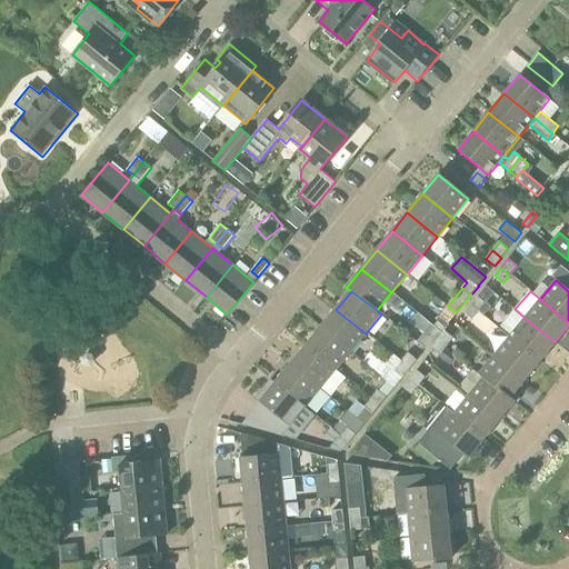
[(471,305),(480,311),(487,303),(478,296),(471,305)]
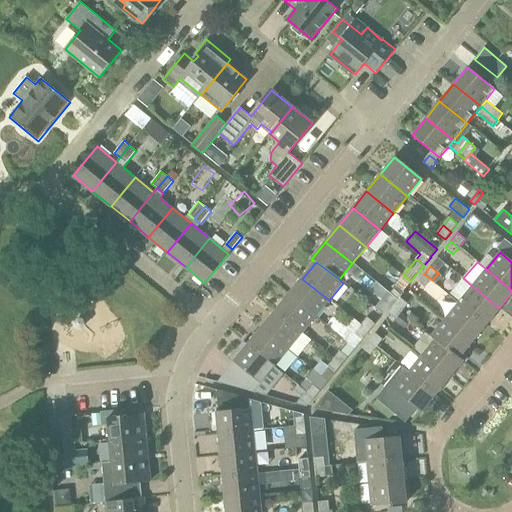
[(424,274),(418,281),(426,288),(432,280),(424,274)]
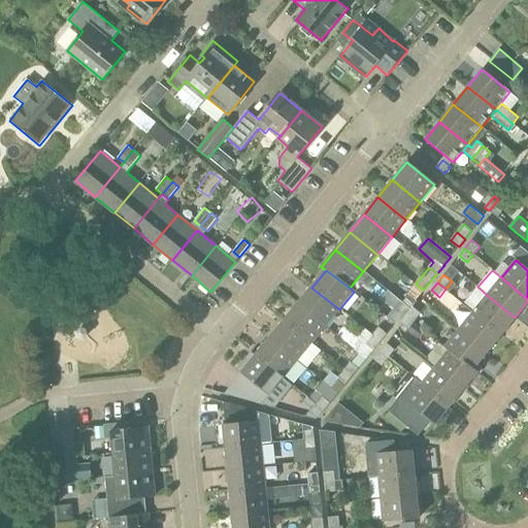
[(325,327),(339,309),(311,288),(298,305),(325,327)]
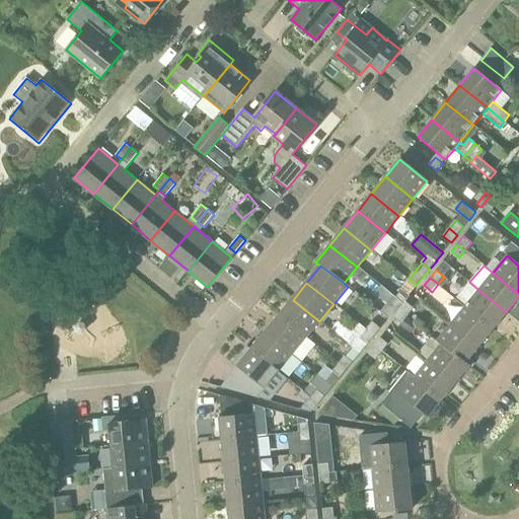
[(402,290),(395,298),(403,305),(406,302),(411,296),(402,290)]
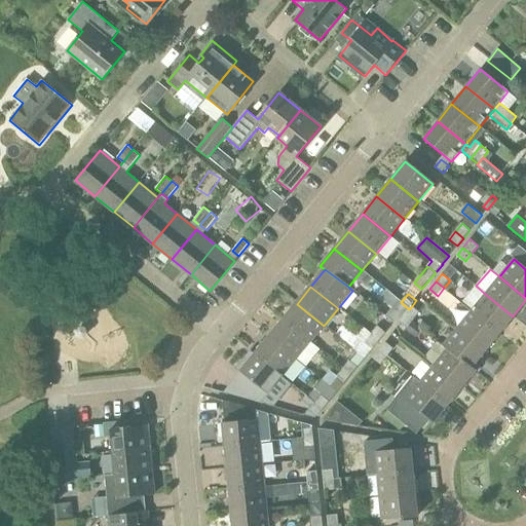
[(498,334),(513,316),(485,294),(472,311),(498,334)]
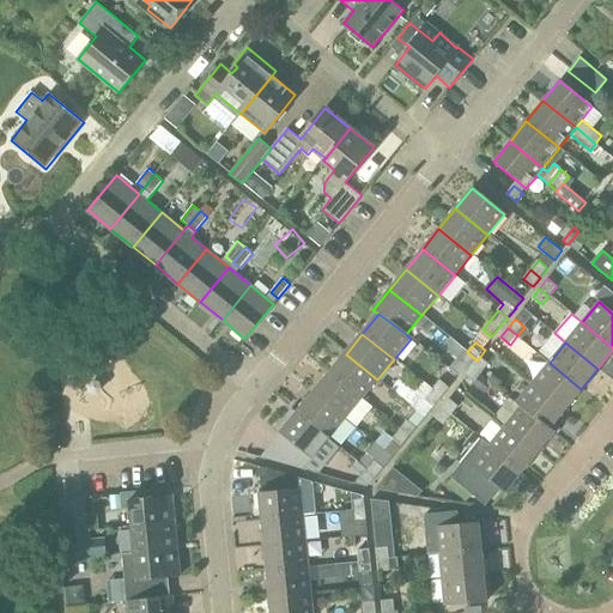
[(467,352),(461,360),(471,368),(472,366),(477,360),(467,352)]
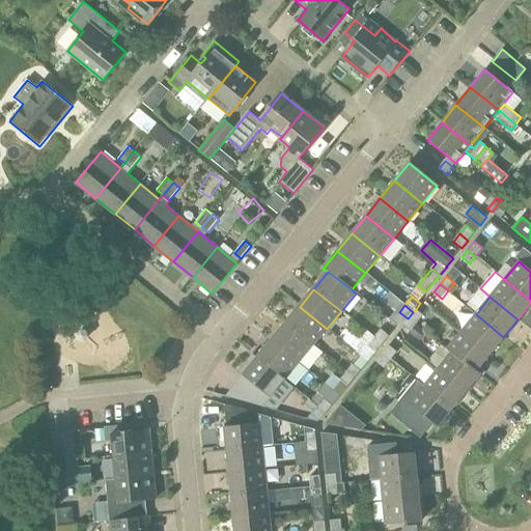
[(312,346),(327,329),(300,307),(285,325),(312,346)]
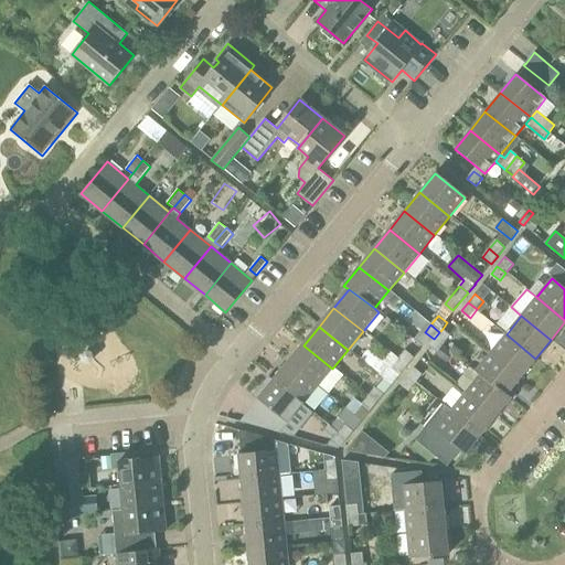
[(439,332),(435,338),(444,344),(451,336),(445,331),(443,329),(439,332)]
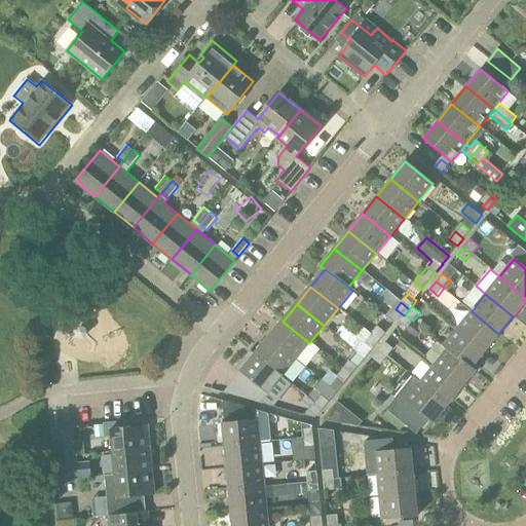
[(484,350),(498,334),(472,311),(457,328),(484,350)]
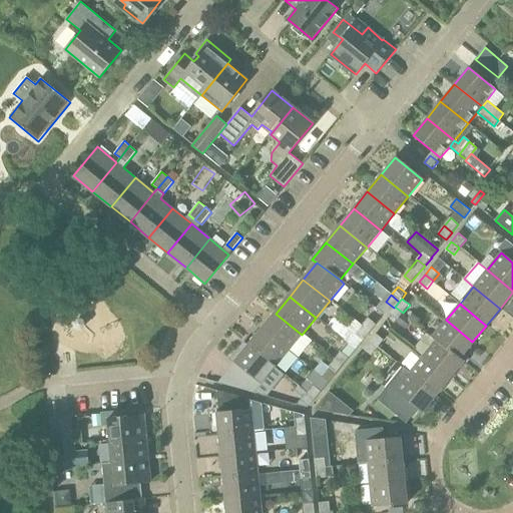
[(394,308),(389,314),(414,334),(418,329),(401,316),(403,313),(395,307),(394,308)]
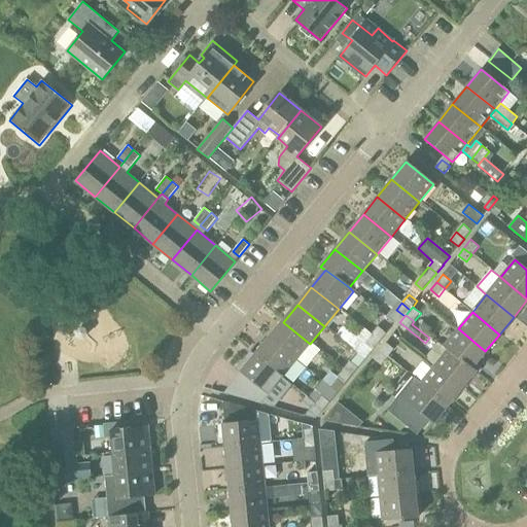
[(295,361),(310,344),(283,322),(269,340),(295,361)]
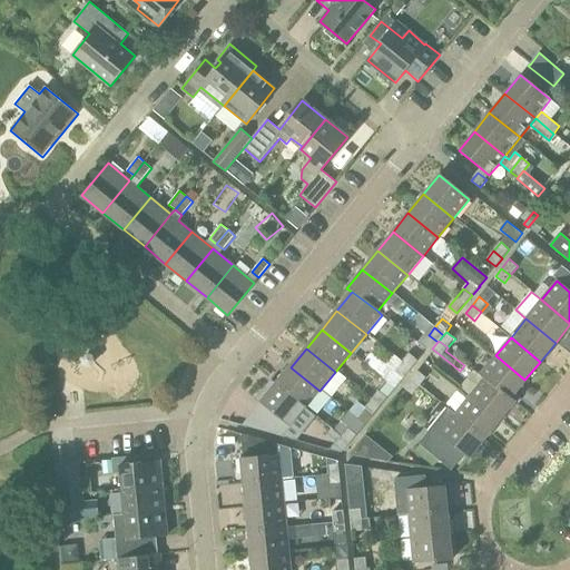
[(360,353),(355,366),(373,374),(377,360),(360,353)]
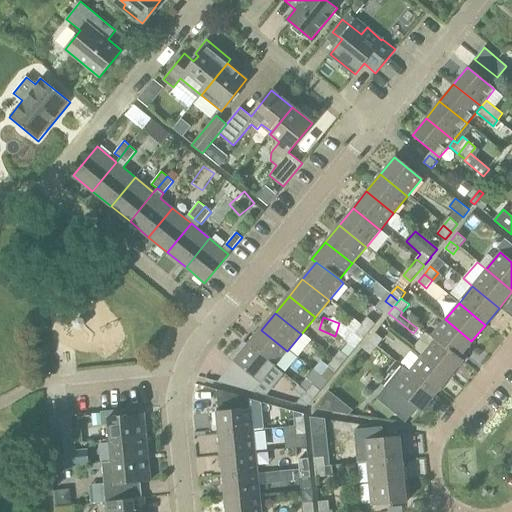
[(361,326),(368,332),(375,324),(368,318),(361,326)]
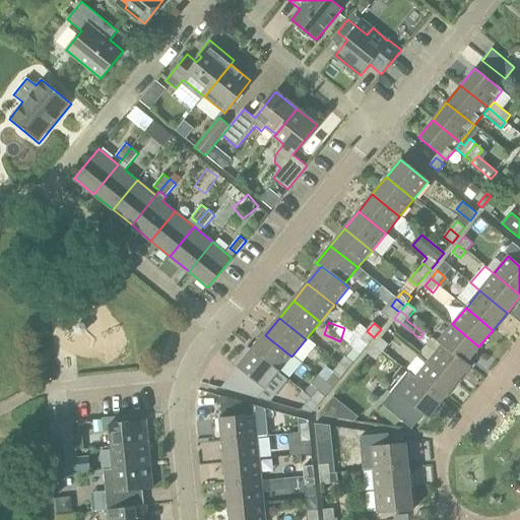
[(465,364),(478,346),(452,324),(437,342),(440,345),(441,344),(465,364)]
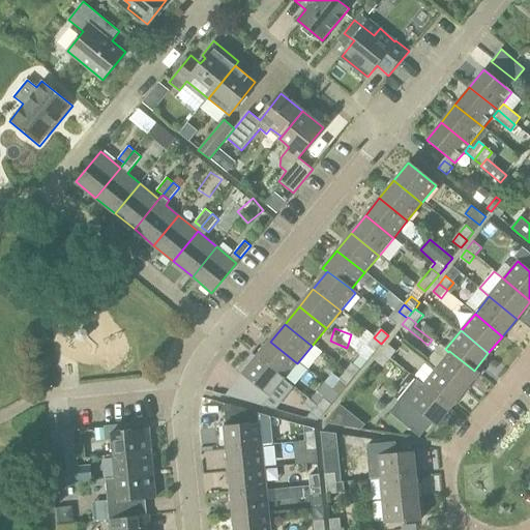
[(366,362),(381,344),(374,337),(367,345),(369,346),(359,356),(366,362)]
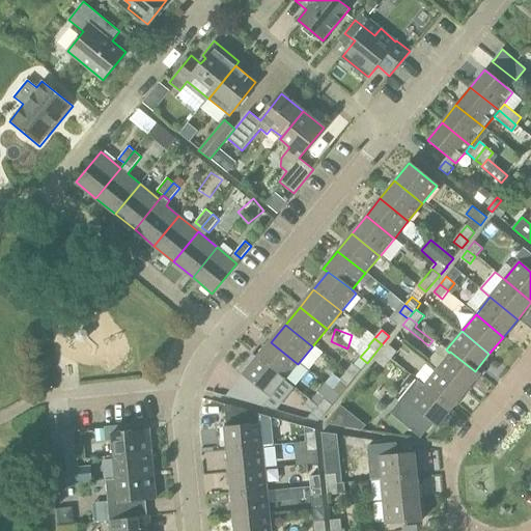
[(284,382),(298,364),(271,342),(256,360),(284,382)]
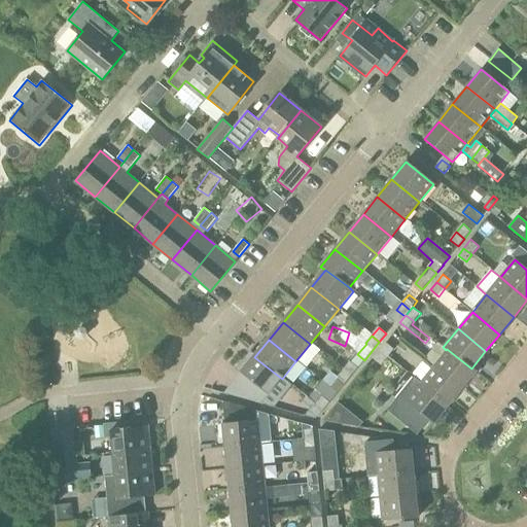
[(380,351),(388,357),(394,349),(386,343),(380,351)]
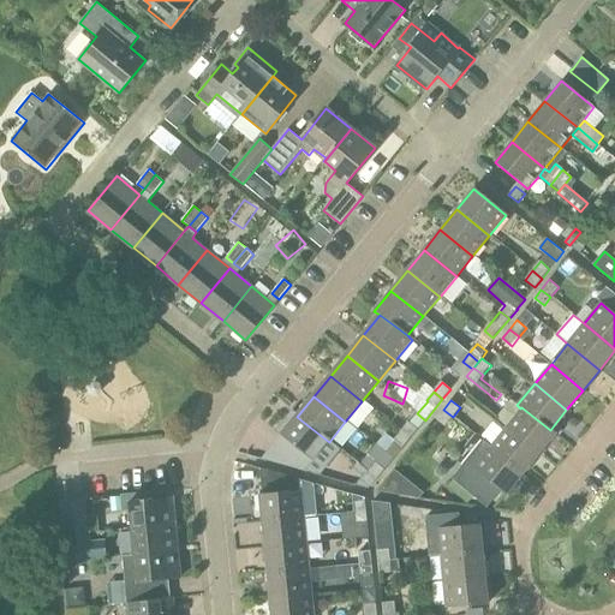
[(550,430),(521,407),(520,408),(506,428),(537,453),(554,434),(550,430)]
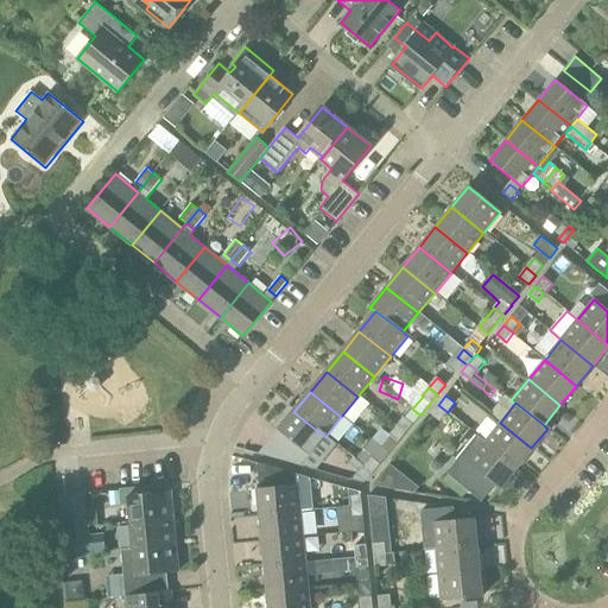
[(441,420),(448,412),(438,405),(431,413),(441,420)]
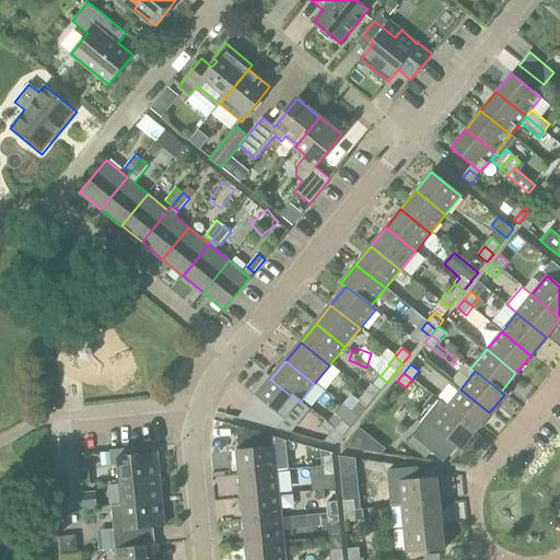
[(284,421),(300,403),(270,380),(255,398),(254,397),(237,418),(278,429),(283,421),(284,421)]
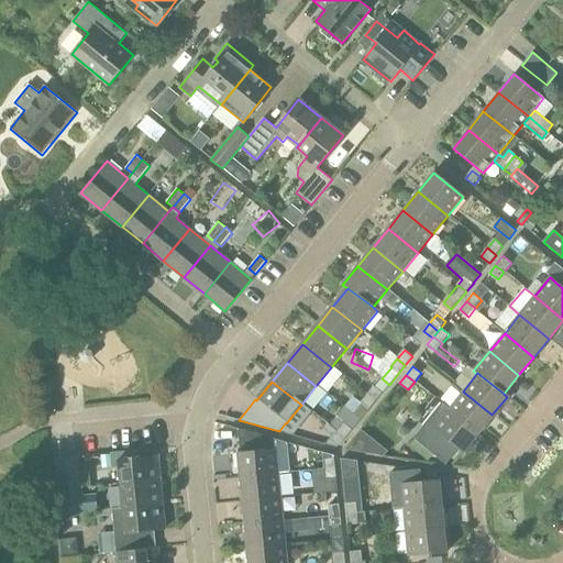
[(366,396),(375,403),(383,393),(374,386),(366,396)]
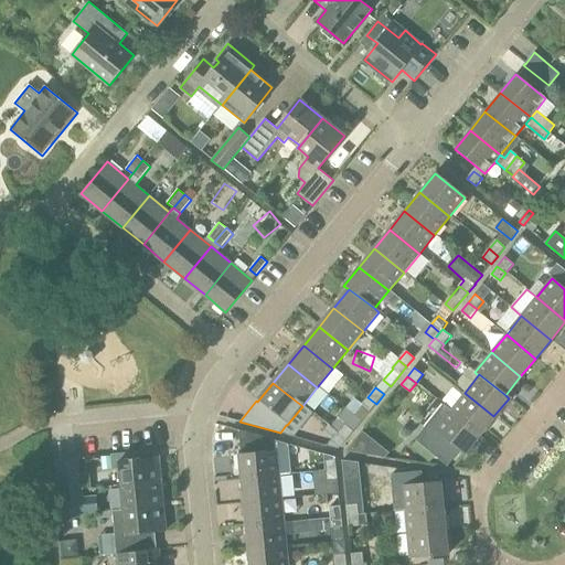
[(449,411),(478,435),(493,416),(465,393),(449,411)]
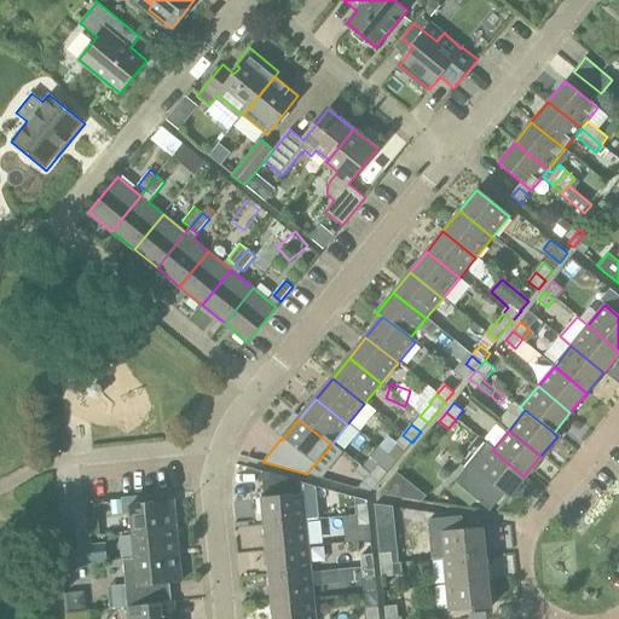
[(395,463),(412,443),(403,435),(397,443),(398,444),(387,456),(395,463)]
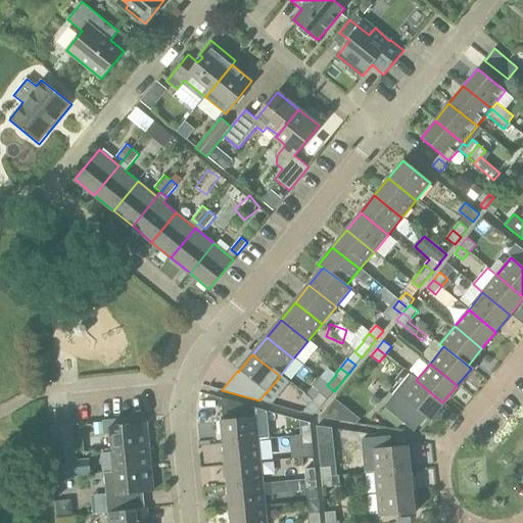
[(413,430),(424,417),(428,420),(442,402),(416,380),(409,375),(383,406),(413,430)]
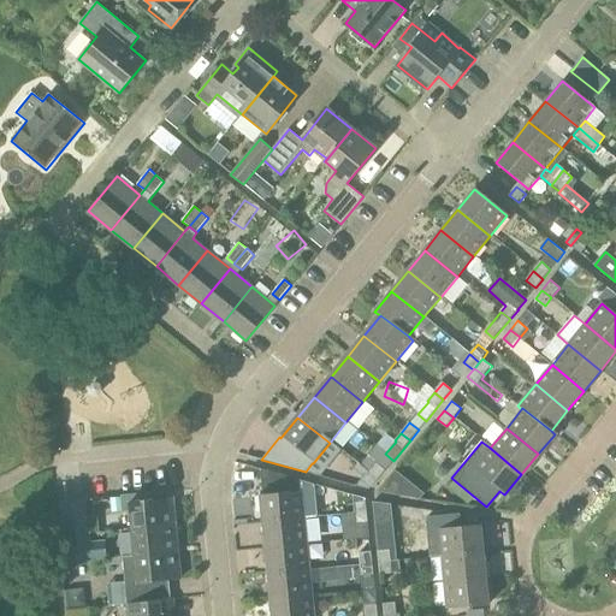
[(377,481),(394,461),(385,454),(378,463),(377,462),(367,474),(377,481)]
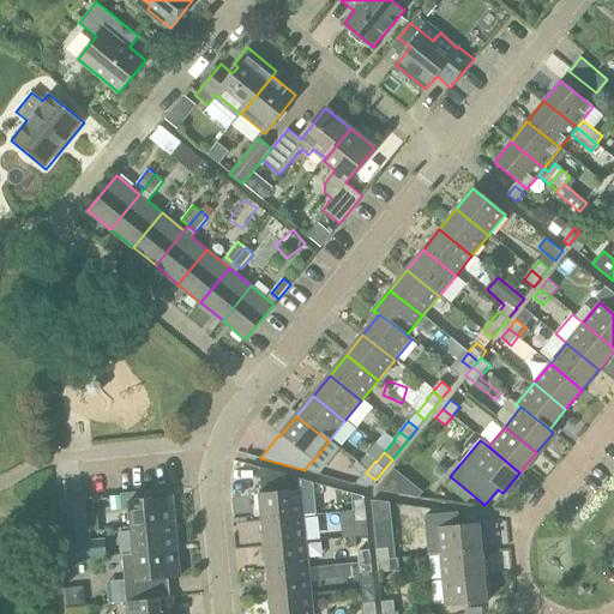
[(298,479),(258,469),(262,494),(258,494),(262,521),(301,517),(298,479)]
